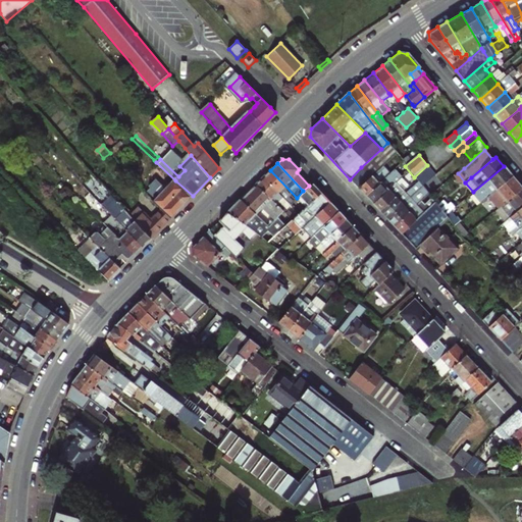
[(358,188),(365,196),(389,173),(381,165),(369,176),(358,188)]
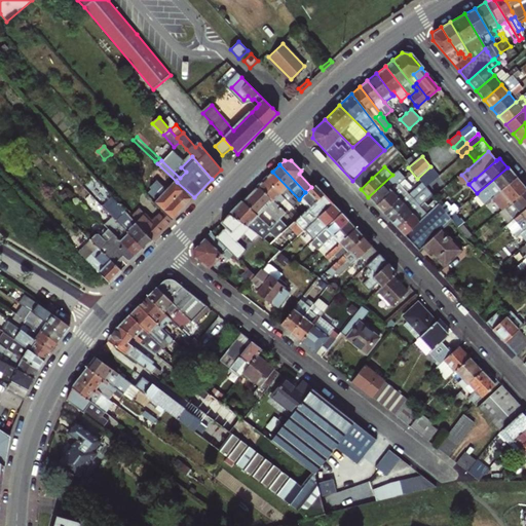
[(424,188),(434,181),(438,177),(430,166),(417,179),(418,180),(421,185),(424,188)]
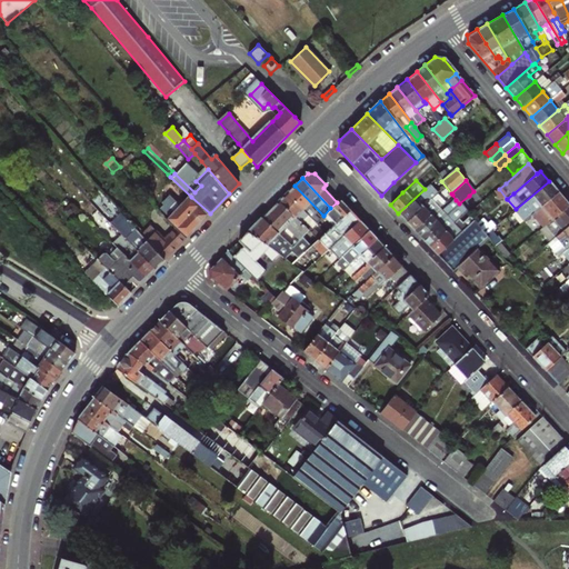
[(525,220),(532,213),(558,192),(549,181),(516,209),(525,220)]
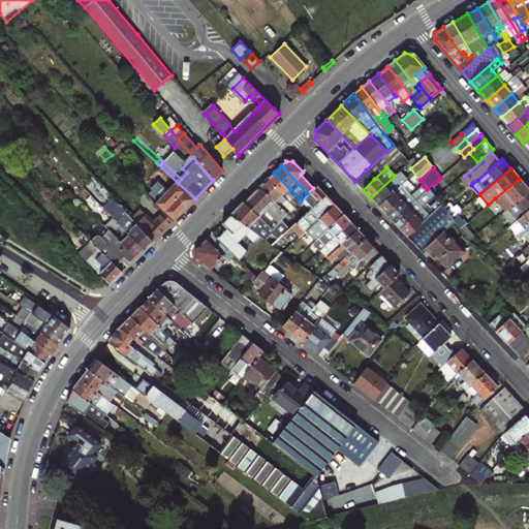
[(354,182),(363,190),(374,179),(366,169),(354,182)]
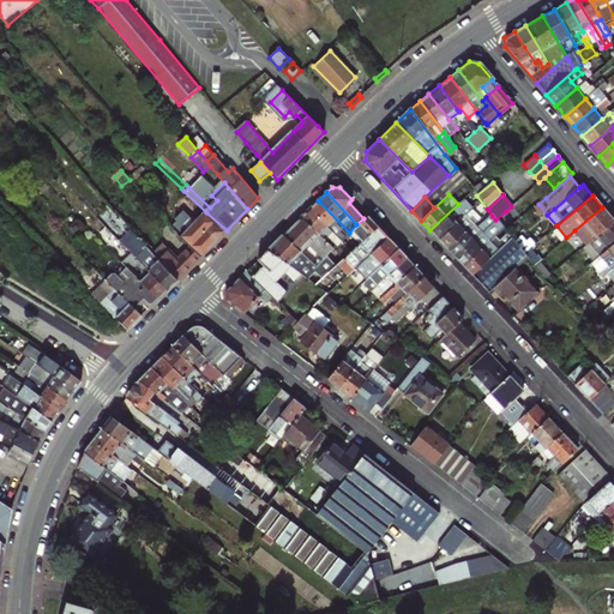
[(429,230),(438,240),(464,216),(475,206),(471,203),(469,205),(463,199),(458,204),(429,230)]
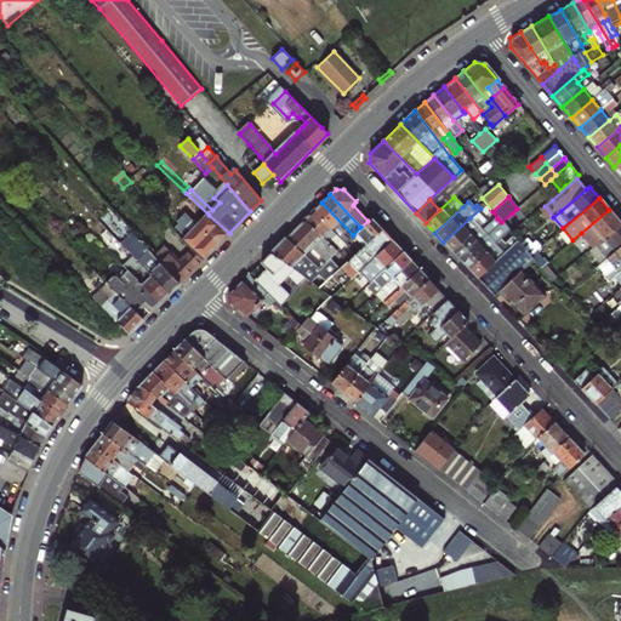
[(364,246),(353,235),(322,203),(313,211),(336,234),(341,229),(351,240),(360,250),(364,246)]
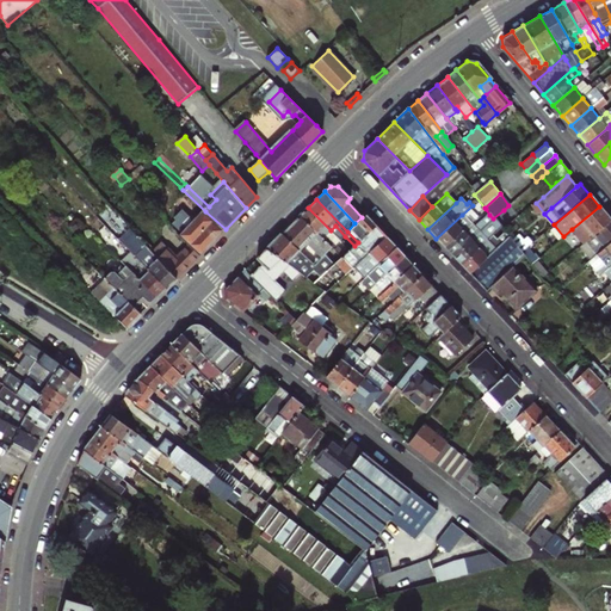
[(584,244),(587,240),(610,220),(599,207),(572,229),(584,244)]
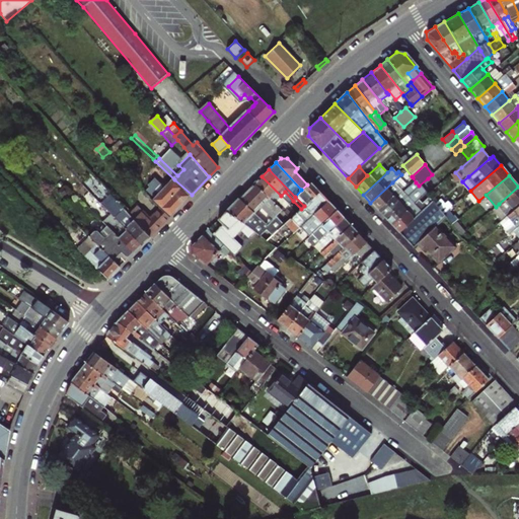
[(281,197),(281,196),(262,176),(254,183),(280,210),(284,214),(287,211),(285,209),(277,201),(281,197)]
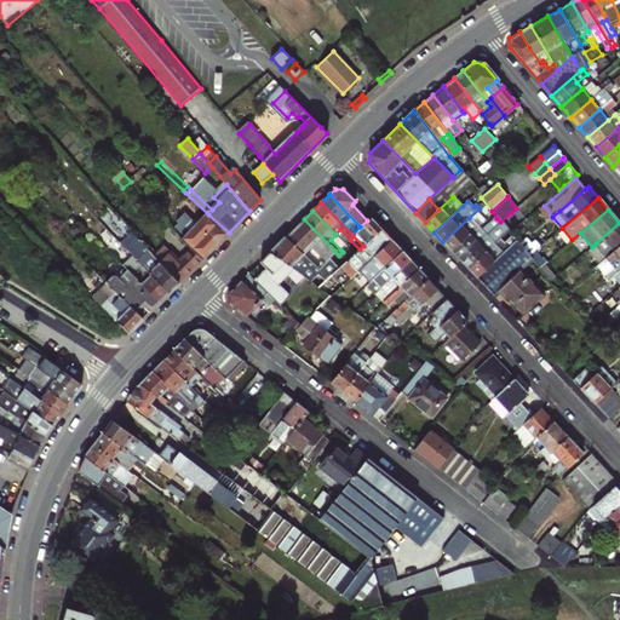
[(204,259),(216,246),(196,225),(185,213),(177,222),(179,224),(176,227),(185,236),(182,239),(193,248),(204,259)]
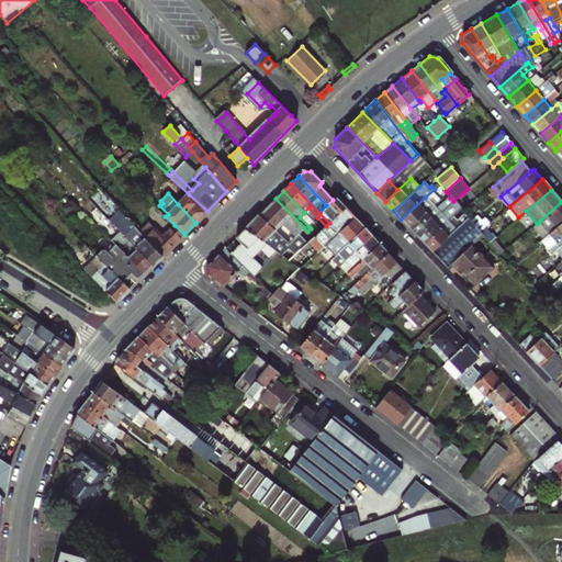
[(195,223),(208,211),(189,194),(178,204),(195,223)]
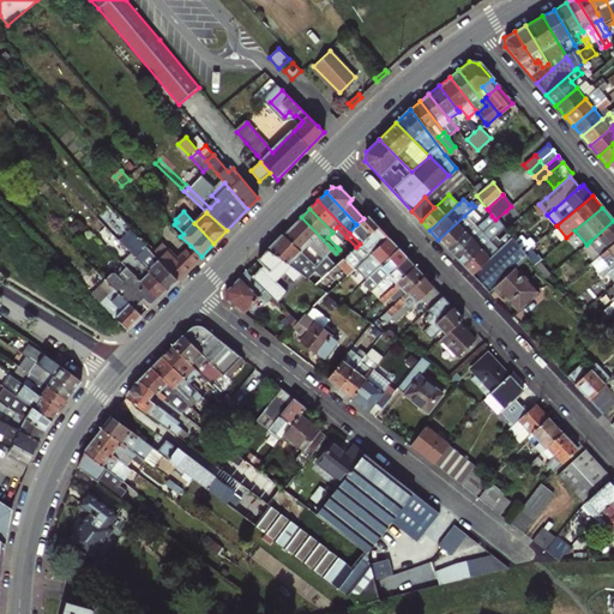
[(349,233),(360,244),(378,227),(366,215),(363,218),(356,224),(349,233)]
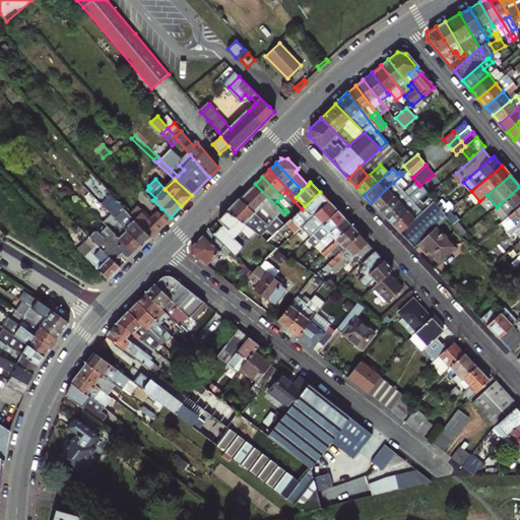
[(371,203),(378,210),(401,190),(402,188),(399,184),(396,187),(393,183),(371,203)]
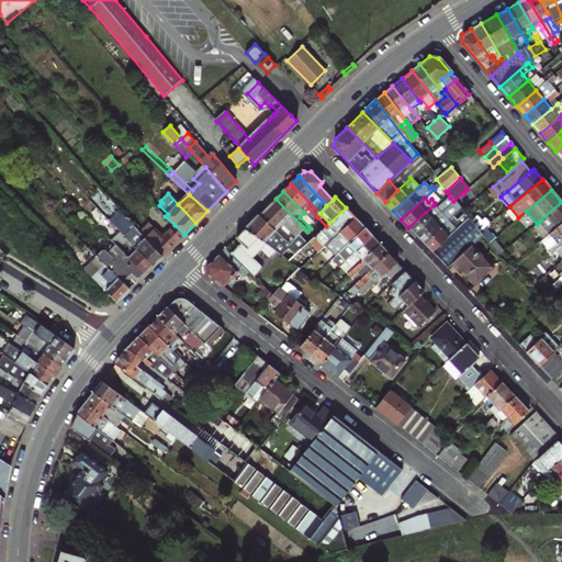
[(446,209),(453,201),(450,198),(442,204),(446,209)]
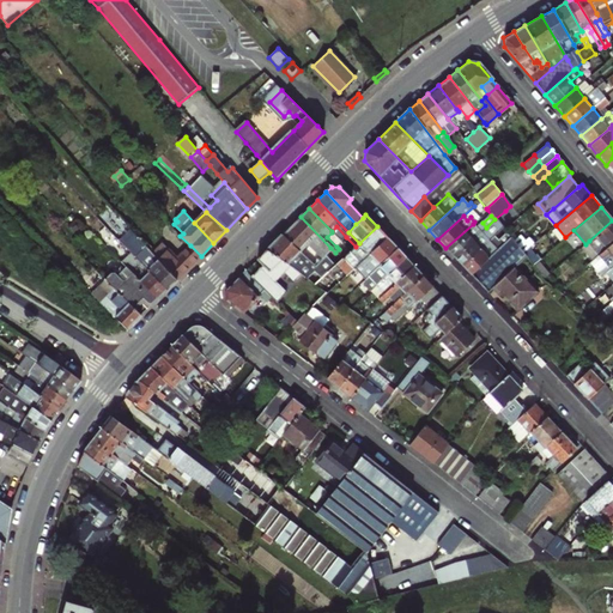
[(323,255),(331,248),(301,217),(283,235),(299,249),(308,240),(323,255)]
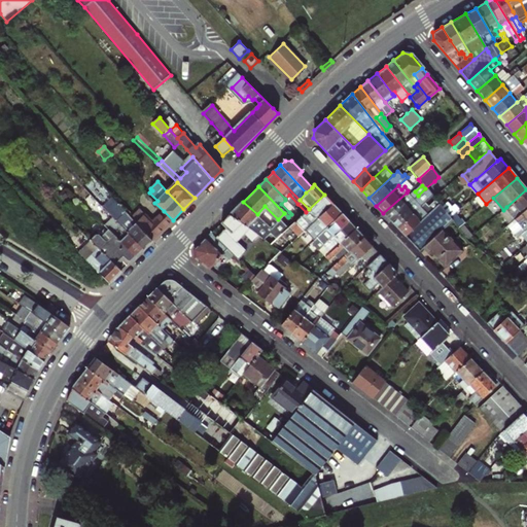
[(390,221),(397,229),(419,208),(431,197),(428,192),(425,188),(418,196),(416,198),(390,221)]
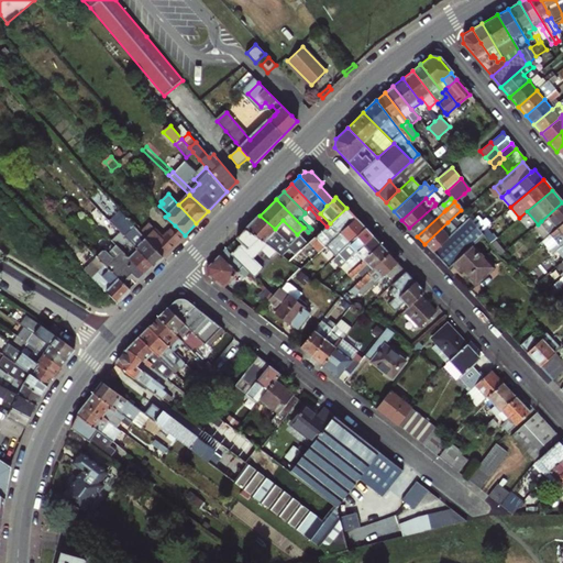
[(536,231),(543,240),(562,222),(562,202),(541,221),(544,224),(536,231)]
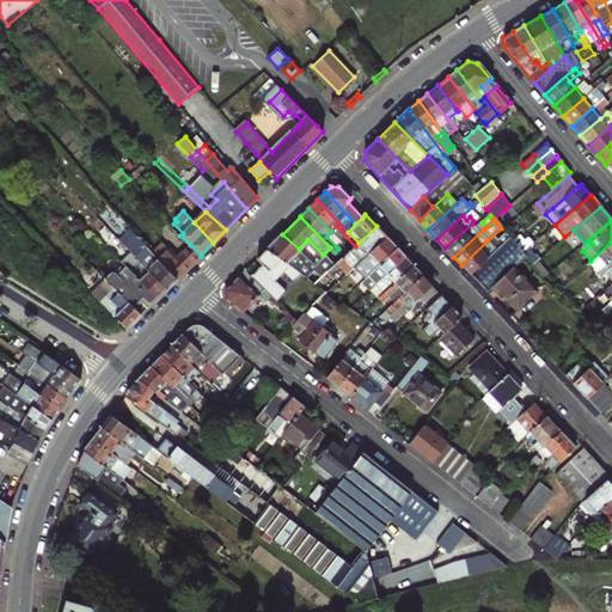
[(445,248),(453,257),(483,230),(478,225),(476,227),(472,224),(445,248)]
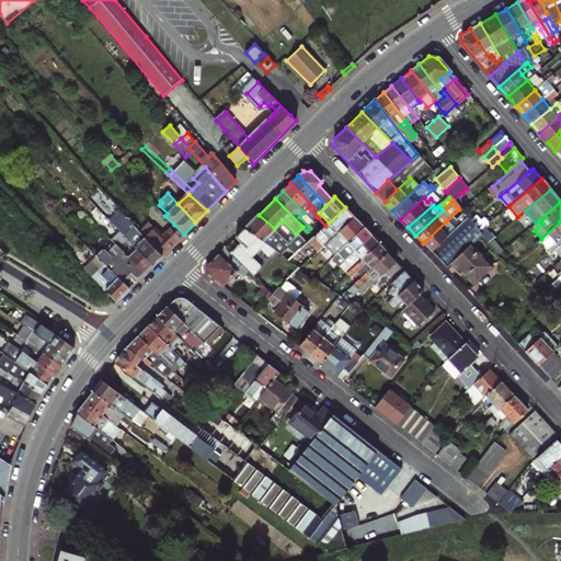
[(313,256),(323,247),(355,218),(345,207),(329,222),(325,226),(321,230),(312,238),(306,243),(297,252),(304,258),(295,266),(298,268),(299,270),(313,256)]
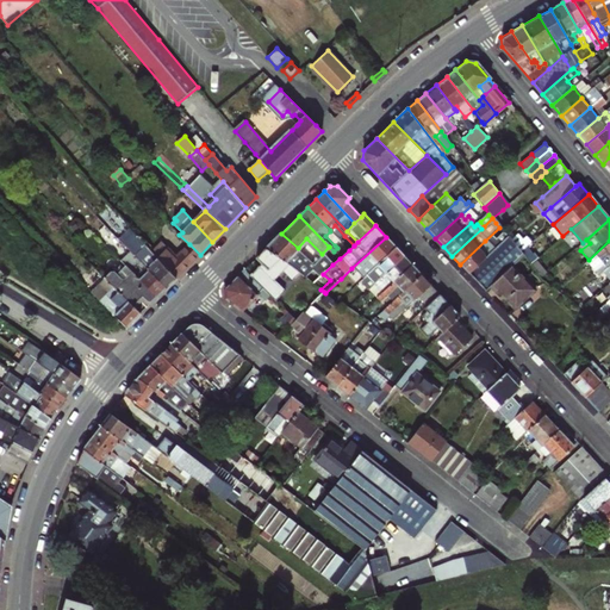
[(340,241),(344,236),(335,225),(330,230),(330,231),(340,241)]
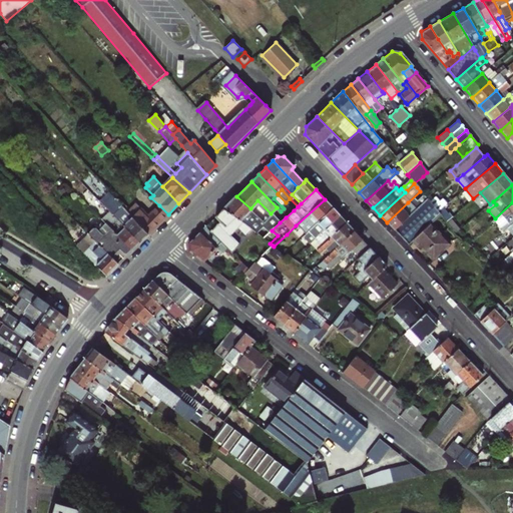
[(286,202),(278,194),(274,198),(282,206),(286,202)]
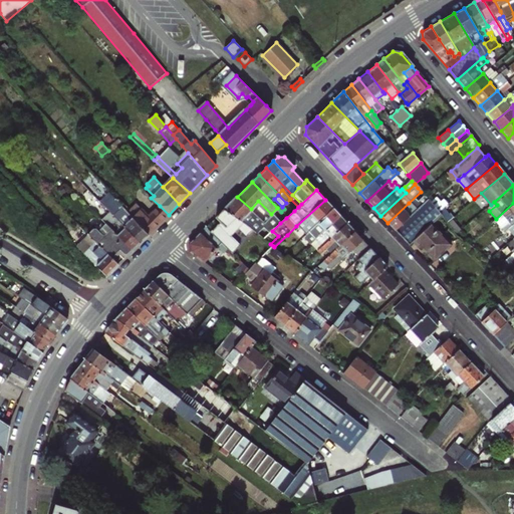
[(264,239),(272,231),(280,223),(271,214),(265,221),(251,209),(237,197),(224,210),(241,222),(264,239)]
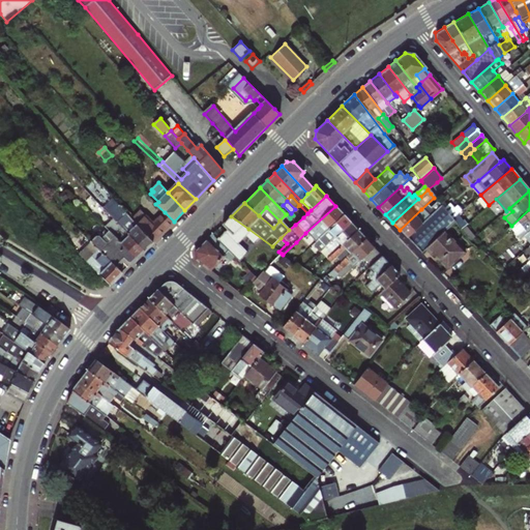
[(125,222),(123,219),(110,205),(106,209),(108,211),(120,225),(121,226),(125,222)]
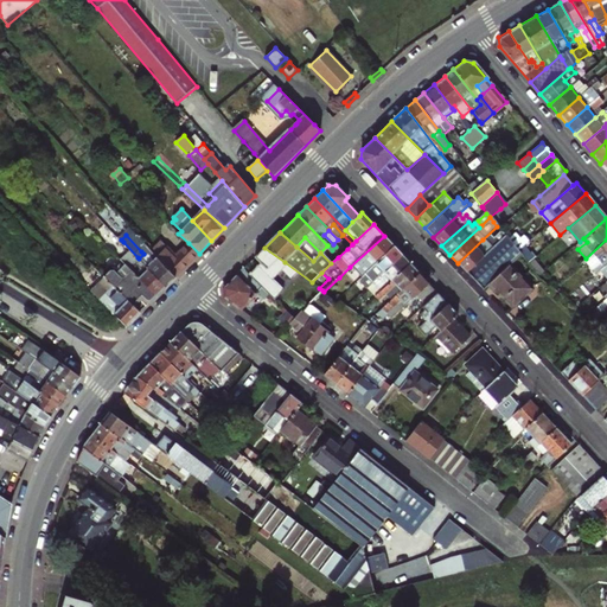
[(366,264),(371,268),(394,246),(384,236),(350,267),(357,273),(362,269),(366,264)]
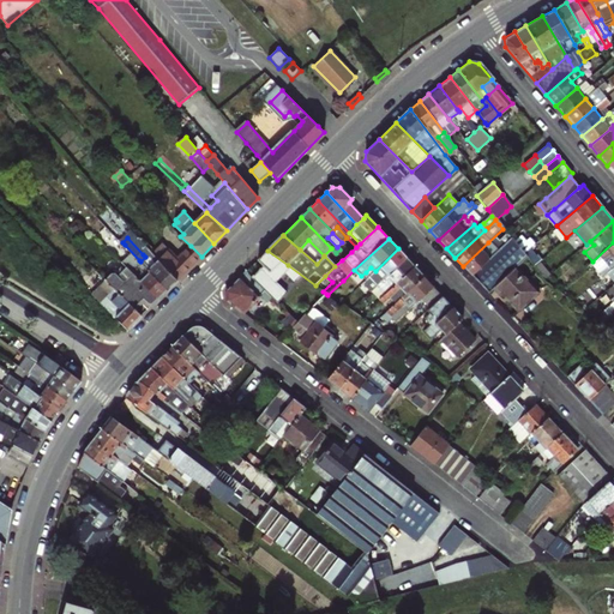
[(488,294),(493,289),(515,269),(525,258),(511,239),(505,244),(501,248),(471,276),(488,294)]
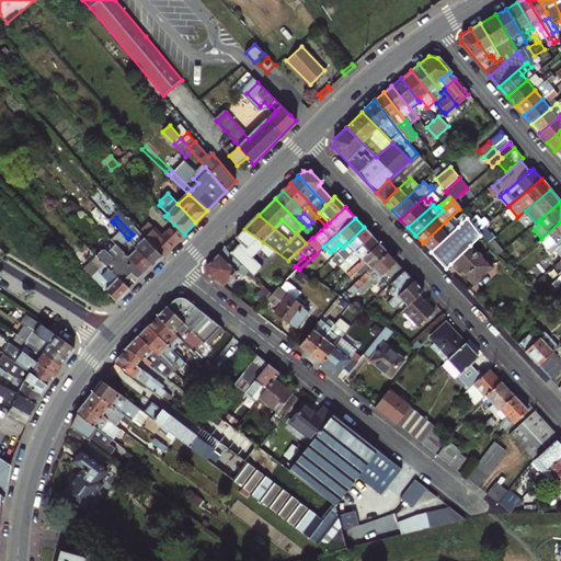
[(423,243),(431,252),(458,227),(454,222),(450,226),(446,221),(423,243)]
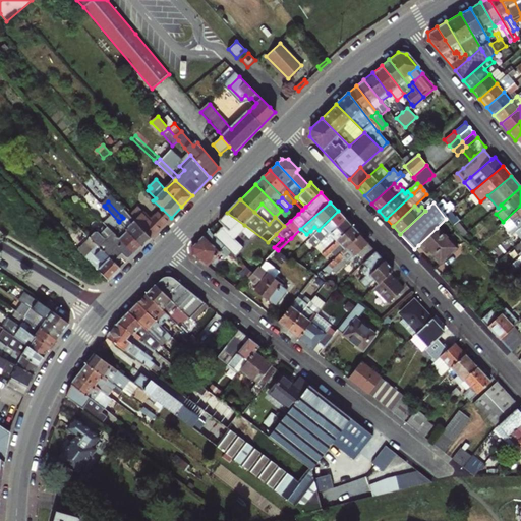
[(520,206),(503,222),(513,234),(520,226),(520,206)]
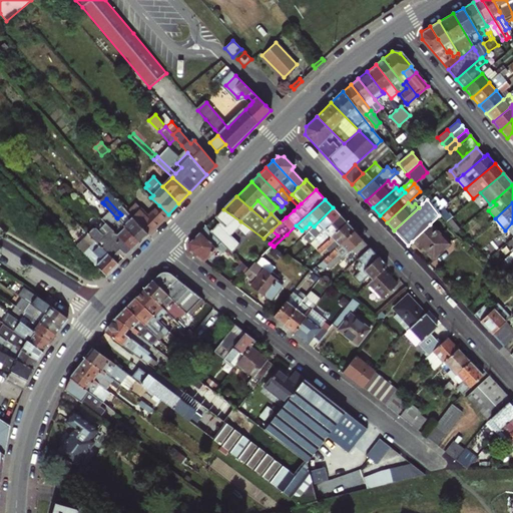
[(127,211),(148,234),(168,214),(159,205),(148,215),(136,203),(127,211)]
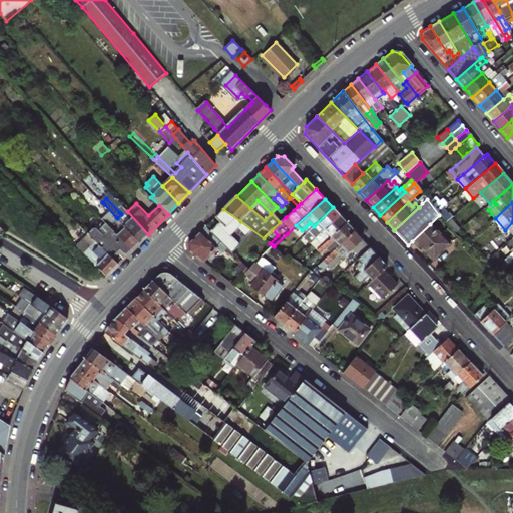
[(113,219),(116,217),(104,204),(99,208),(105,215),(102,218),(107,223),(111,227),(116,222),(113,219)]
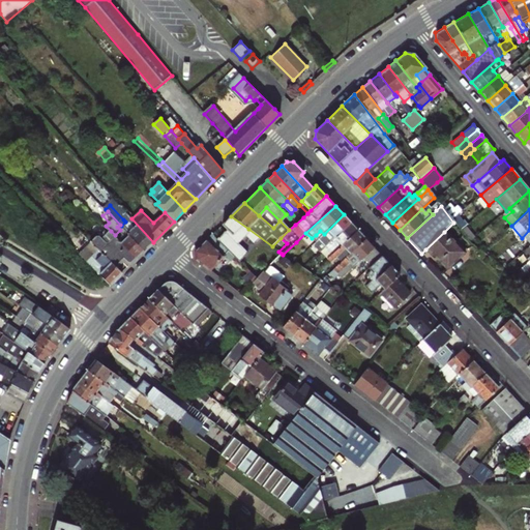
[(144,251),(153,242),(131,218),(128,214),(123,219),(125,222),(121,226),(144,251)]
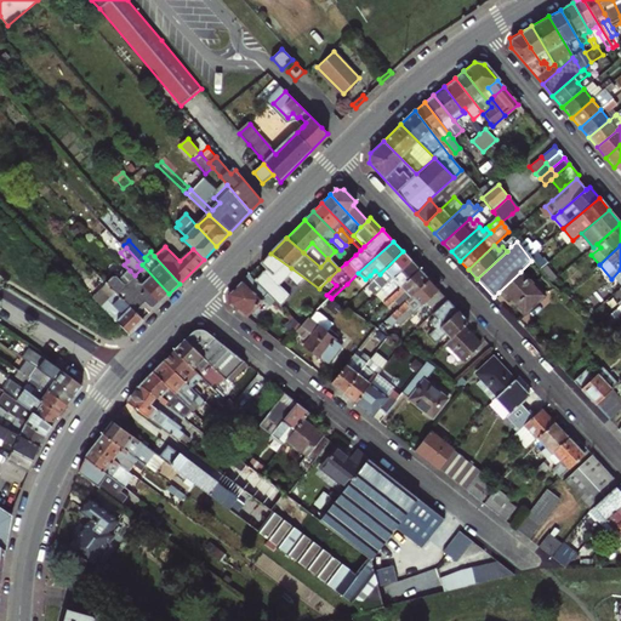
[(391,275),(393,278),(411,261),(403,251),(380,274),(374,279),(368,286),(374,292),(380,286),(391,275)]
